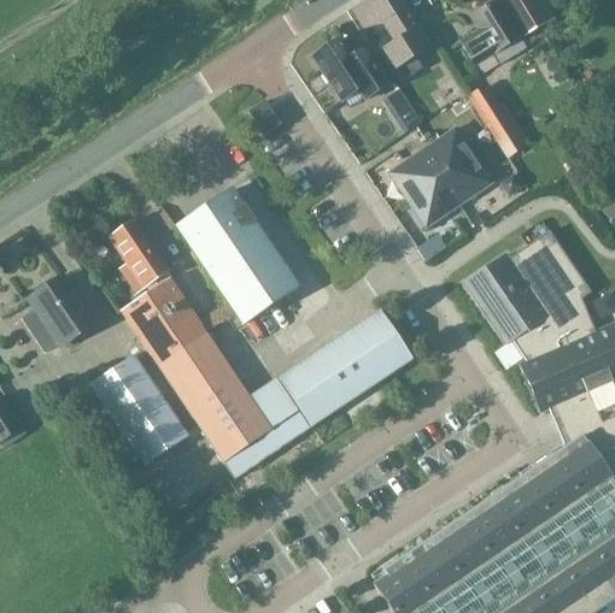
[(376,0),(373,3),(396,40),(382,48),(402,80),(423,66),(411,46),(426,37),(402,0),(376,0)]
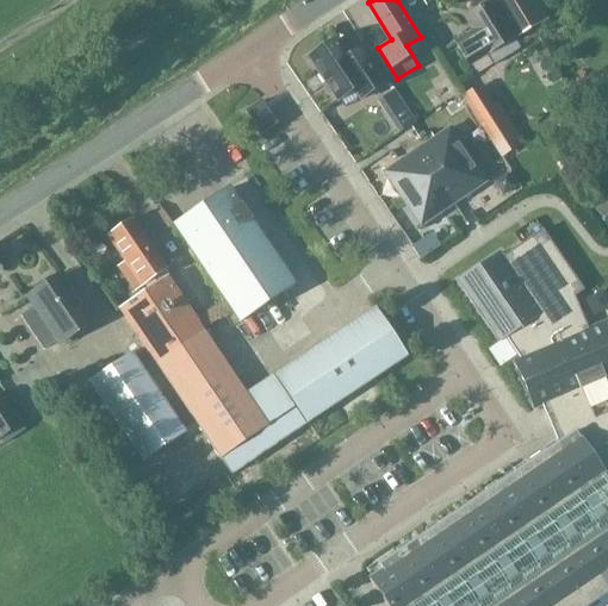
[(470,61),(515,33),(497,0),(489,0),(467,12),(475,25),(456,37),(470,61)]
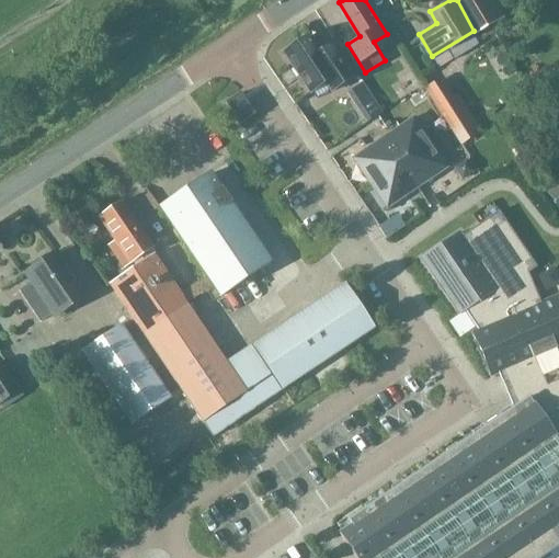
[(460,0),(478,30),(505,14),(497,0),(460,0)]
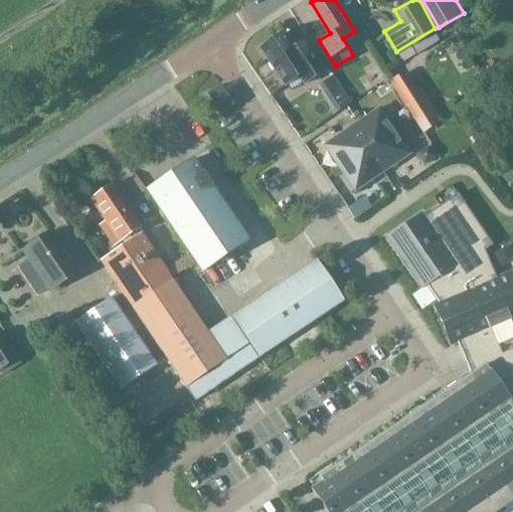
[(305,82),(325,68),(306,39),(295,46),(285,31),(262,46),(286,83),(300,73),(305,82)]
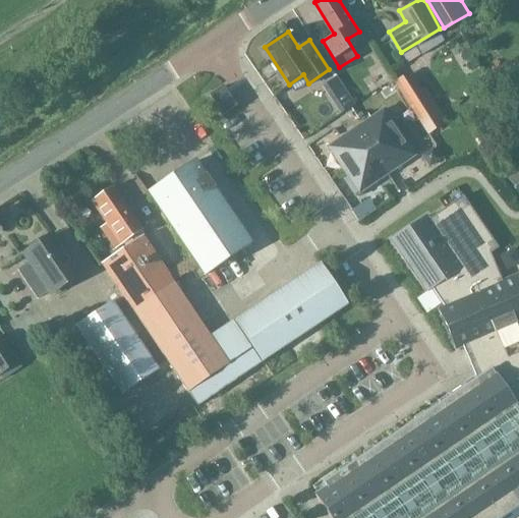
[(411,70),(395,80),(427,133),(444,123),(421,88),(411,70)]
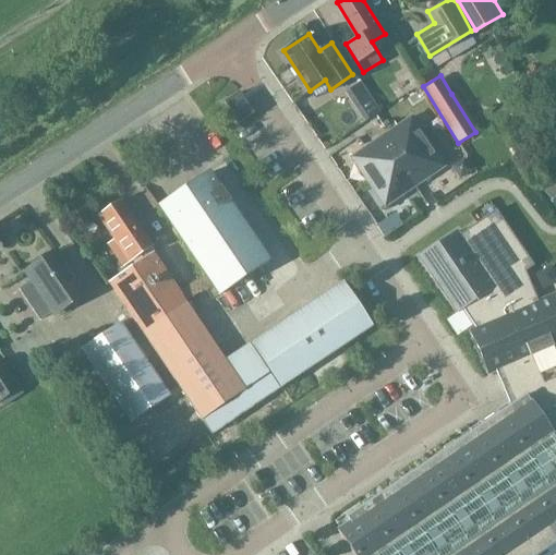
[(240,91),(227,99),(241,120),(254,111),(240,91)]
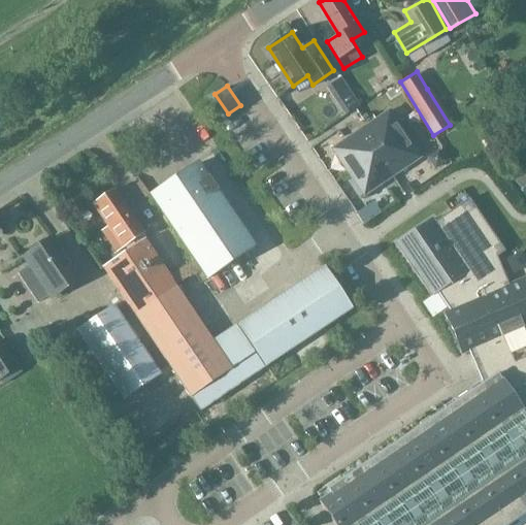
[(365,196),(423,157),(389,109),(333,148),(365,196)]
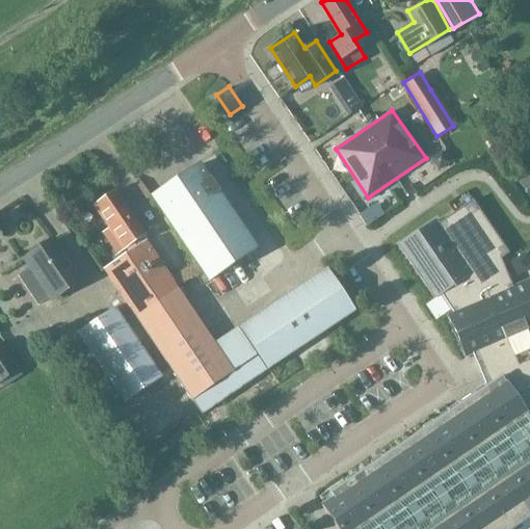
[(291,190),(303,180),(289,161),(276,172),(291,190)]
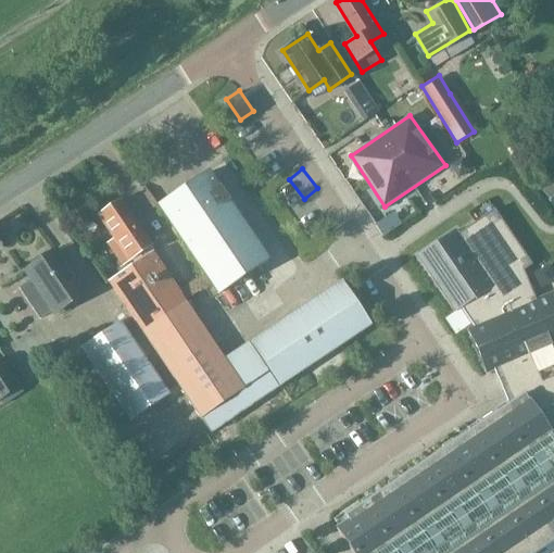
[(160,204),(219,292),(269,258),(210,170),(160,204)]
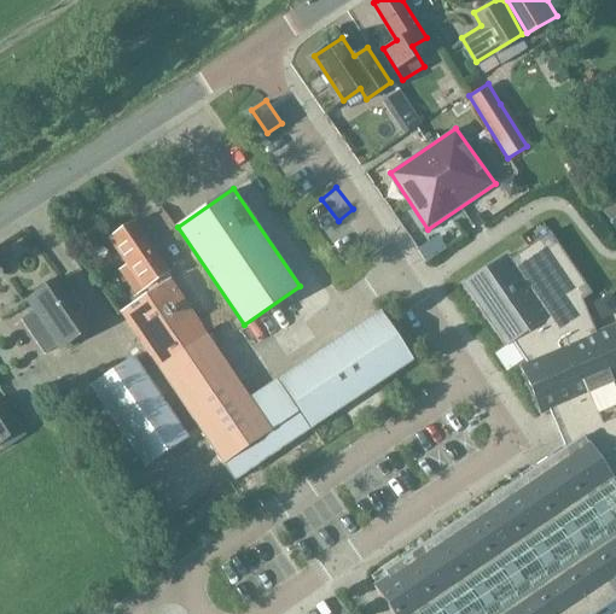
[(615,202),(604,210),(615,228),(615,202)]
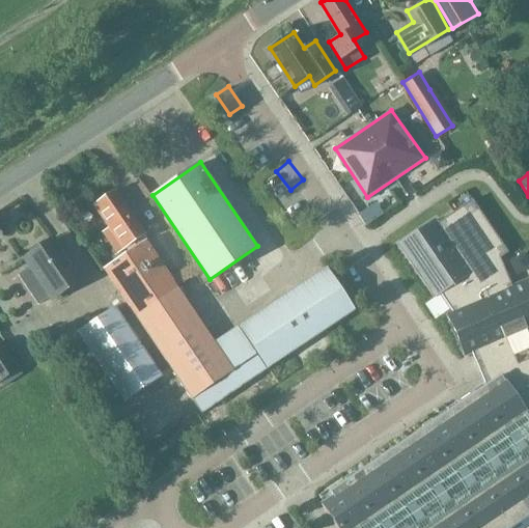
[(118,252),(146,233),(116,189),(94,203),(109,226),(103,230),(118,252)]
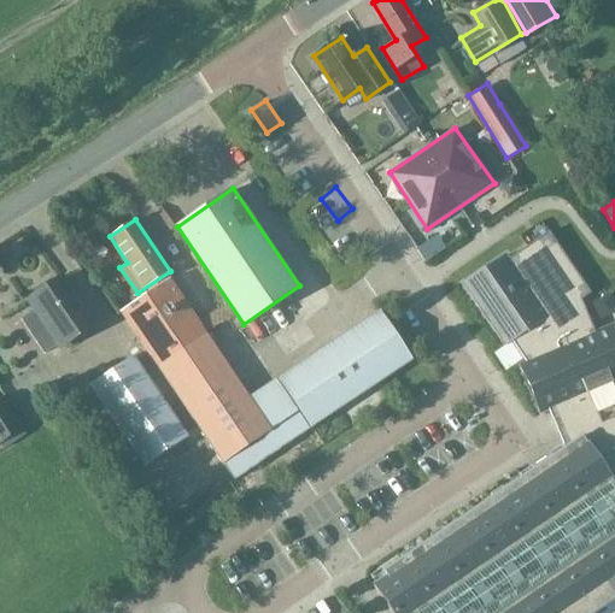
[(508,253),(464,282),(507,343),(514,339),(528,359),(521,363),(542,411),(550,407),(558,426),(570,422),(578,438),(584,435),(614,481),(614,322),(596,330),(583,298),(592,290),(550,230),(528,245),(510,257),(508,253)]
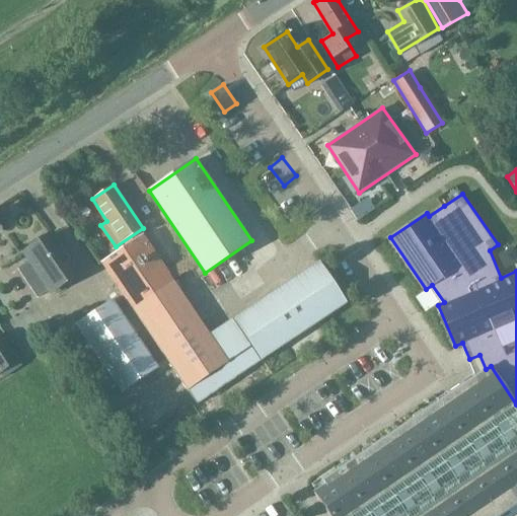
[(53,292),(81,273),(53,232),(24,251),(53,292)]
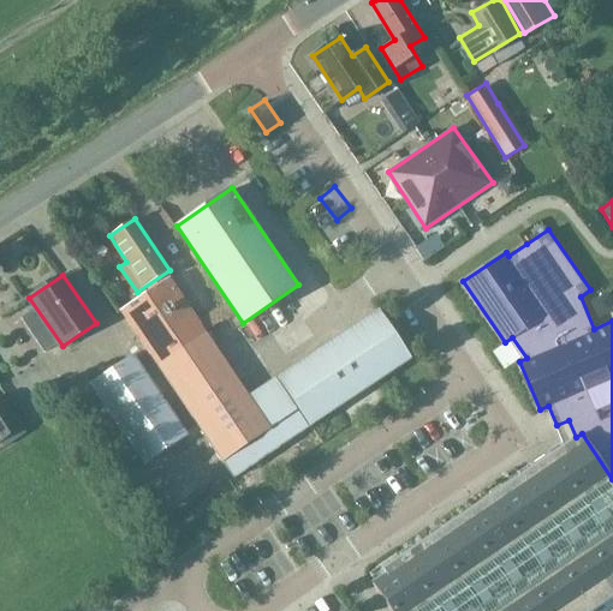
[(121,309),(160,365),(207,334),(168,277),(121,309)]
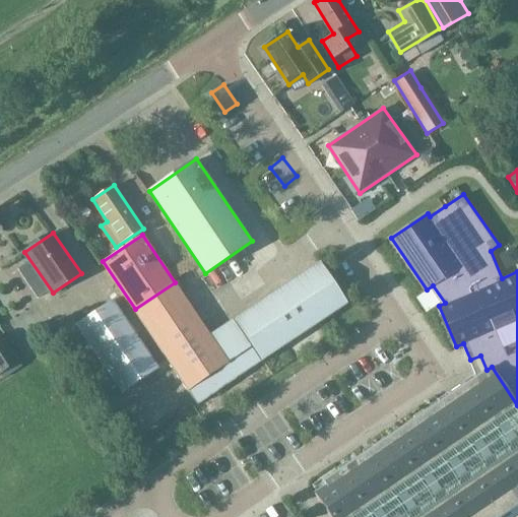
[(320,260),(290,280),(318,321),(348,301),(320,260)]
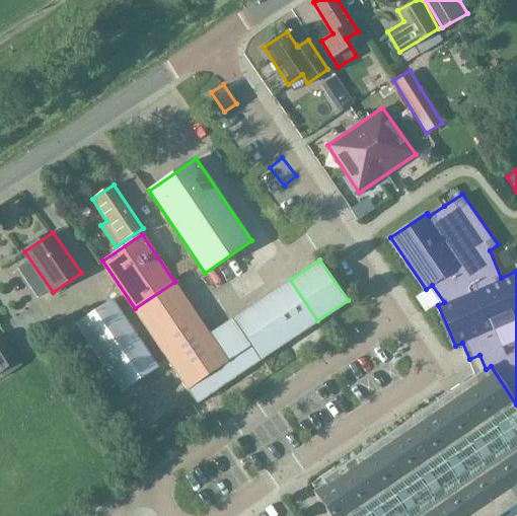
[(295,336),(317,320),(290,280),(268,295),(295,336)]
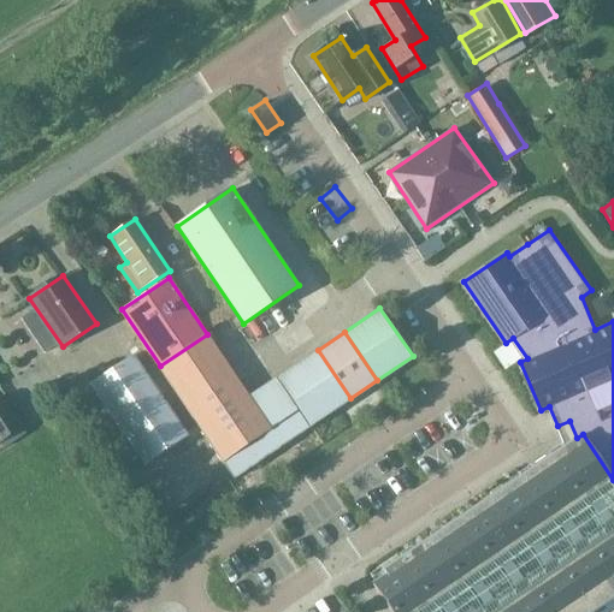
[(160,366),(182,397),(229,366),(207,334),(160,366)]
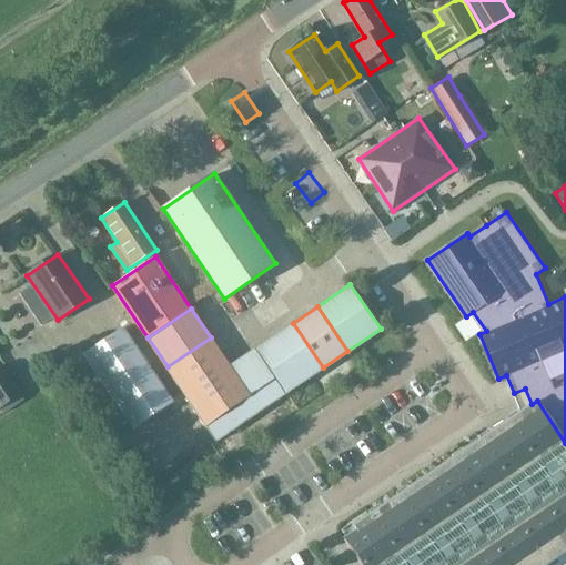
[(287,392),(323,367),(293,323),(258,347),(287,392)]
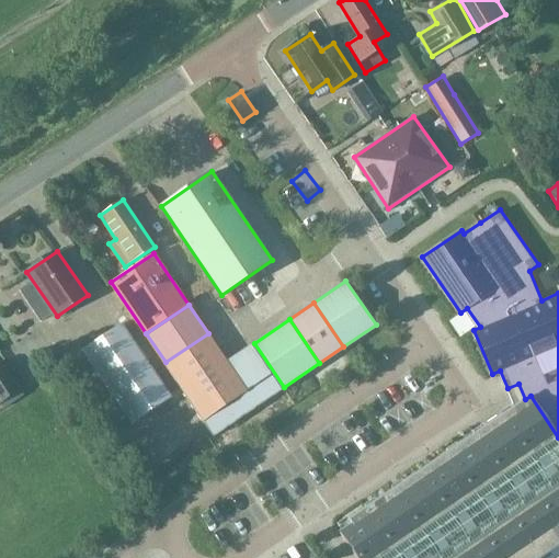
[(132,423),(173,396),(123,322),(81,350),(132,423)]
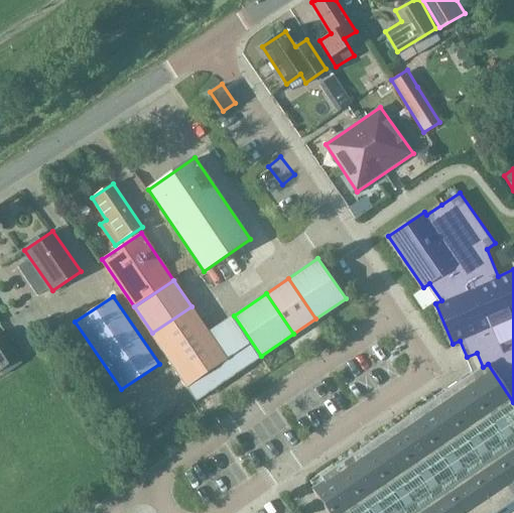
[(228,361),(209,332),(191,306),(152,333),(188,387),(228,361)]
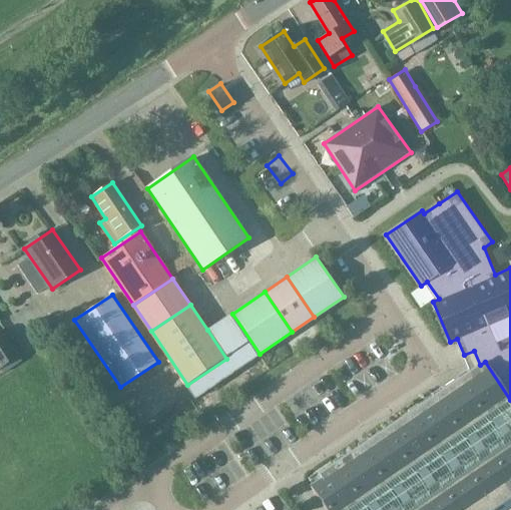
[(260,354),(232,314),(207,330),(226,359),(187,385),(195,397),(260,354)]
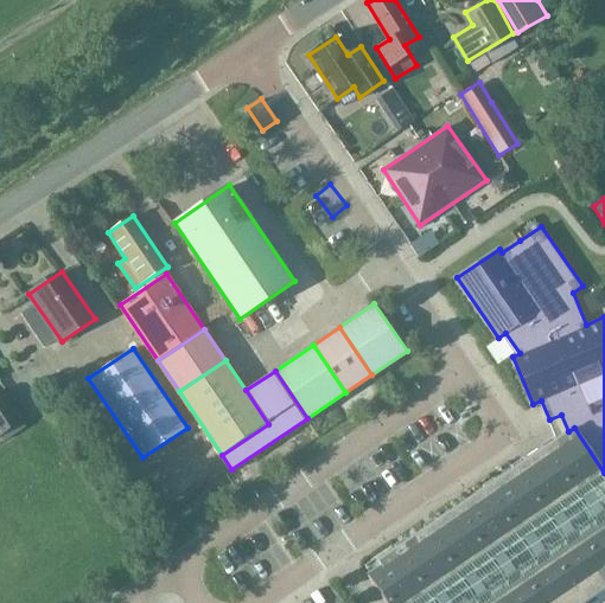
[(2,389),(0,389),(0,435),(24,419),(2,389)]
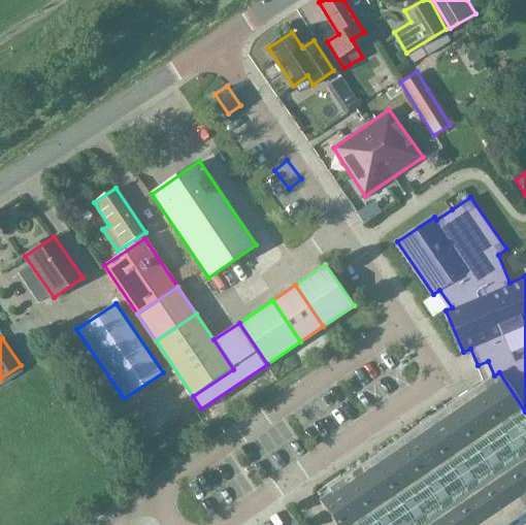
[(331,492),(321,499),(337,524),(420,524),(525,453),(525,412),(499,372),(494,375),(457,401),(460,405),(452,412),(448,406),(431,419),(434,423),(426,429),(423,424),(405,435),(408,440),(400,447),(397,441),(380,453),(383,458),(374,463),(371,459),(354,470),(358,476),(349,481),(346,477),(329,488),(331,492)]
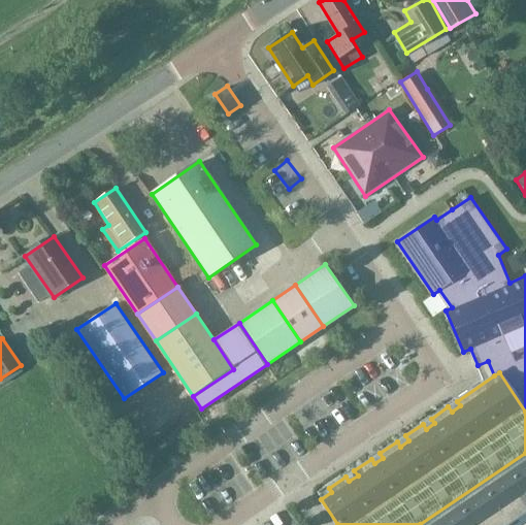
[(525,453),(420,524),(507,524),(510,524),(506,519),(515,514),(518,518),(525,513),(525,453)]
